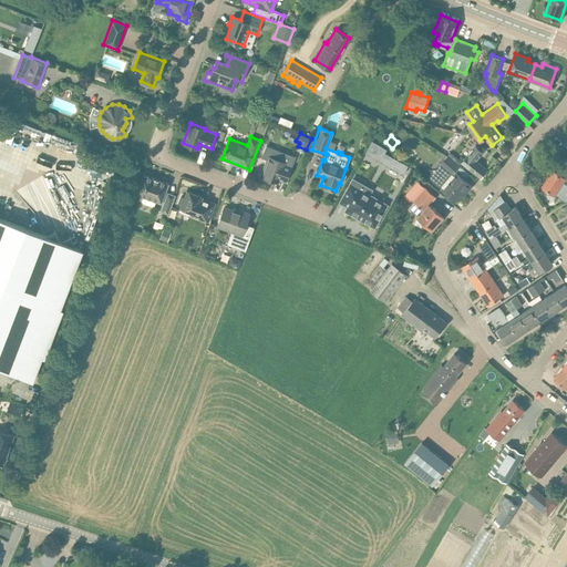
[(404,174),(409,166),(384,153),(387,150),(378,144),(371,141),(370,143),(366,153),(404,174)]
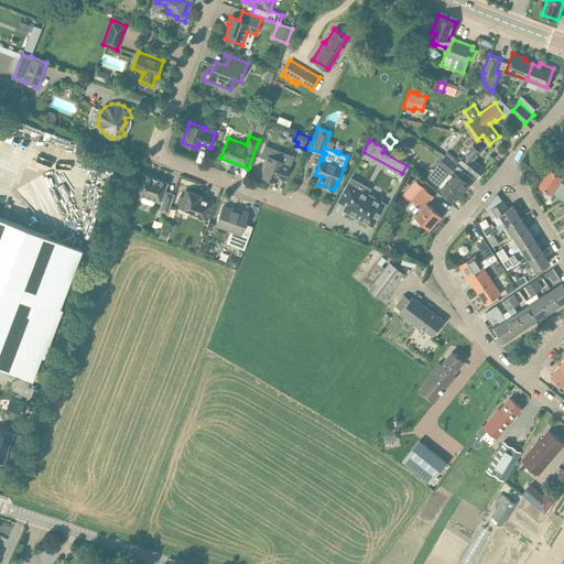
[(473,144),(459,161),(478,176),(485,169),(474,160),(480,150),(473,144)]
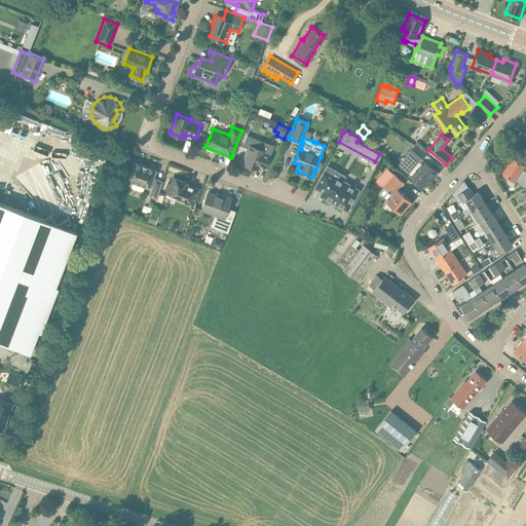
[(419,162),(426,153),(427,153),(416,143),(408,152),(412,156),(419,162)]
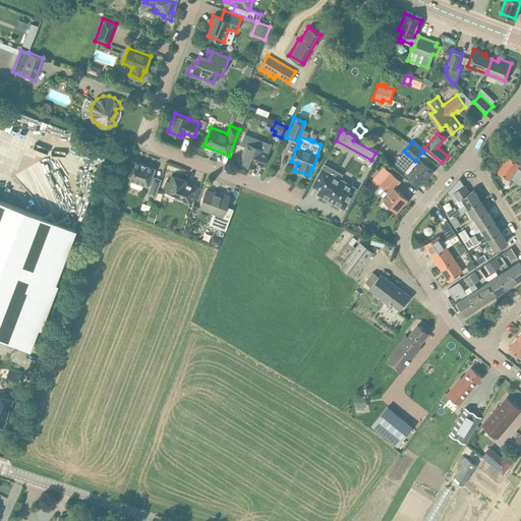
[(247,145),(241,160),(254,165),(255,163),(263,165),(267,154),(261,152),(261,150),(247,145)]
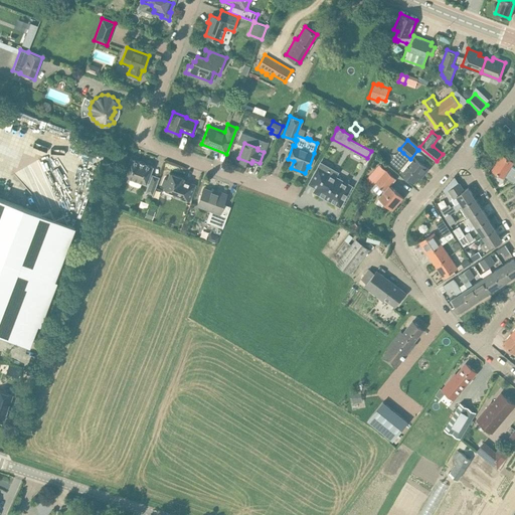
[(410,159),(403,153),(394,165),(413,182),(426,166),(422,162),(426,158),(417,150),(410,159)]
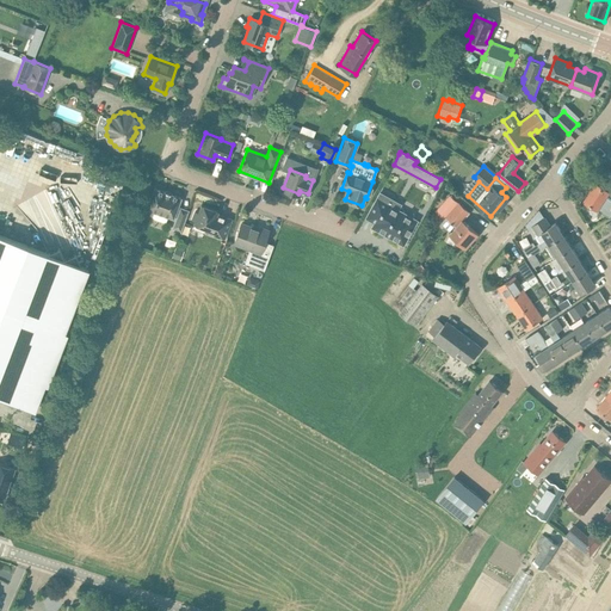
[(610,189),(609,191),(596,183),(585,201),(597,209),(598,208),(603,210),(602,213),(609,216),(610,214),(610,189)]
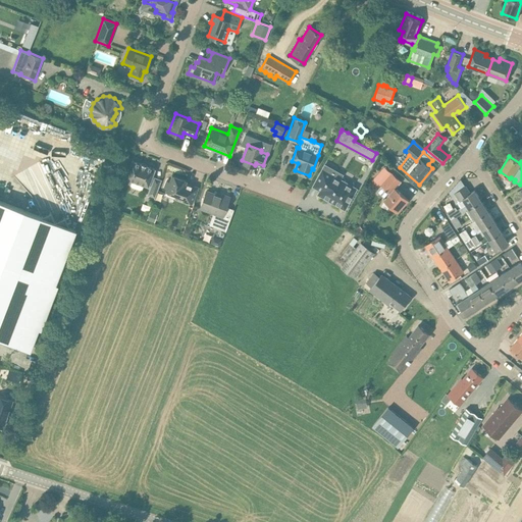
[(152,179),(151,178),(155,168),(132,160),(125,177),(149,187),(147,194),(155,197),(161,179),(153,176),(152,179)]
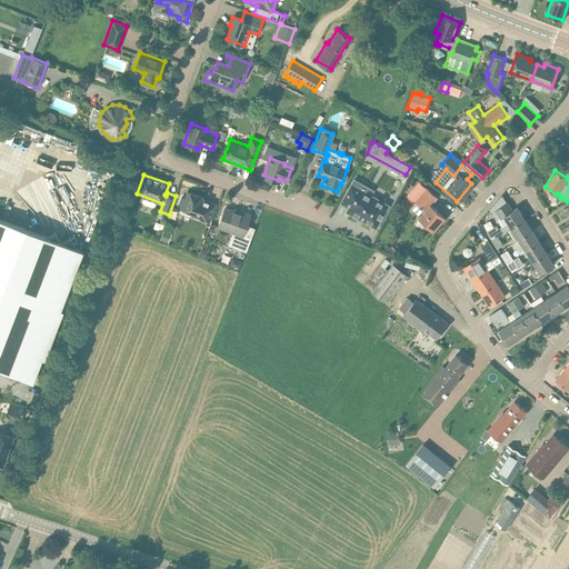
[(375,227),(388,206),(368,195),(370,189),(352,179),(339,201),(349,207),(347,211),(375,227)]
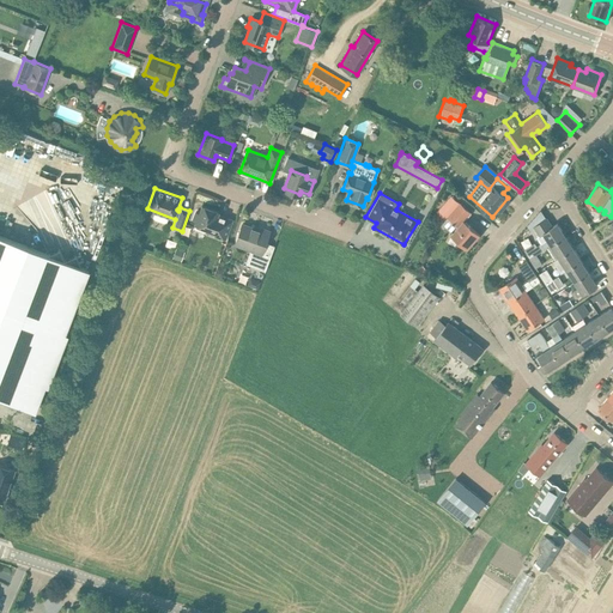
[(460,204),(451,195),(437,211),(445,219),(448,217),(460,204)]
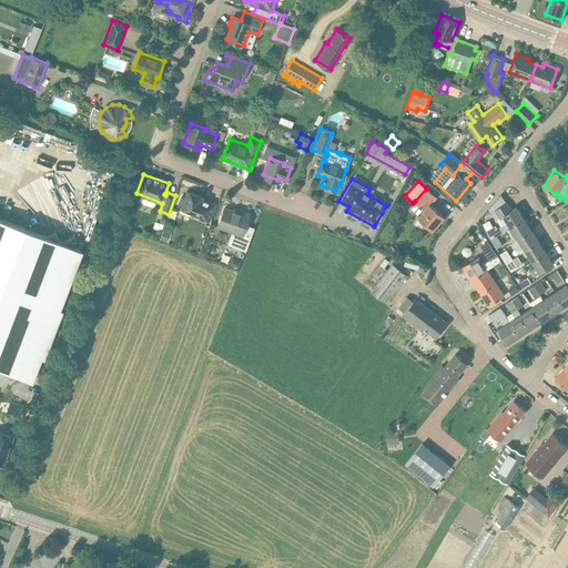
[(445,217),(430,204),(437,196),(426,188),(426,189),(415,201),(425,210),(418,216),(415,223),(424,229),(427,224),(434,230),(445,217)]
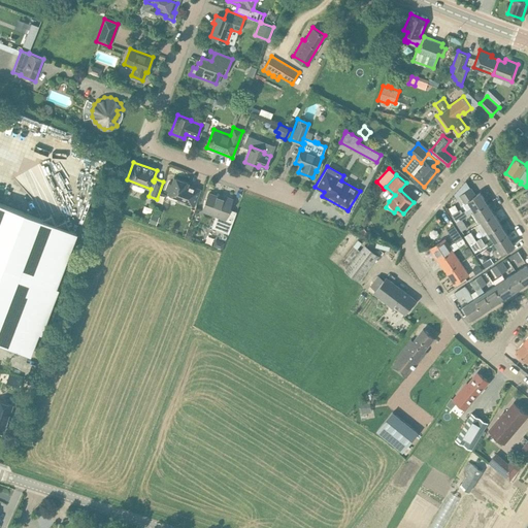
[(201,189),(188,184),(188,183),(174,177),(171,184),(169,183),(166,190),(169,191),(168,193),(178,197),(177,200),(194,206),(201,189)]
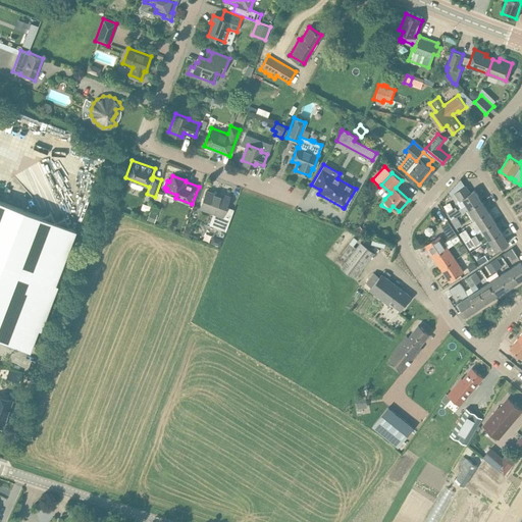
[(455,193),(459,199),(457,200),(457,202),(464,212),(470,208),(470,209),(482,201),(475,191),(471,193),(466,186),(455,193)]
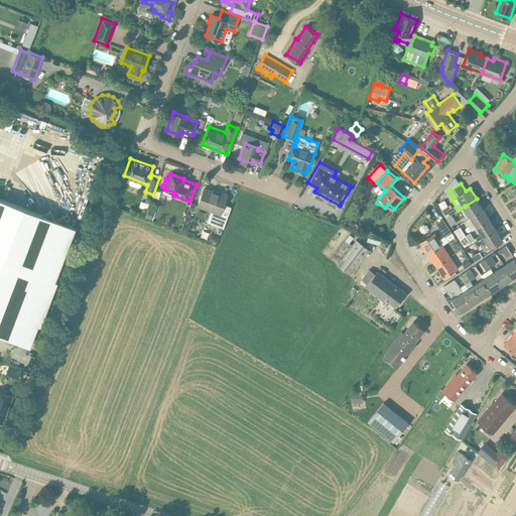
[(198,205),(211,210),(207,222),(223,228),(231,207),(224,204),(227,195),(219,191),(218,194),(204,188),(198,205)]
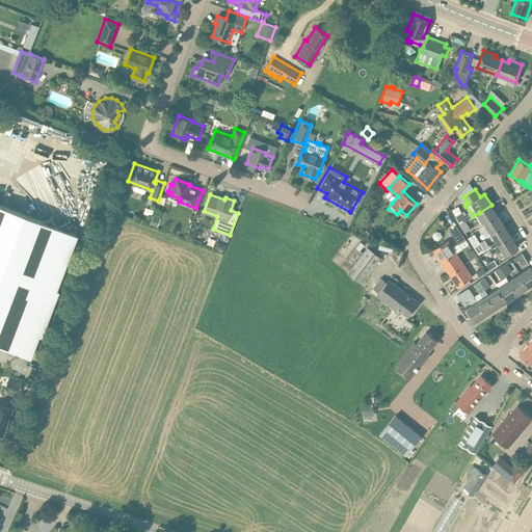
[(0,345),(30,356),(77,234),(71,232),(65,221),(56,225),(52,216),(42,220),(0,205),(0,345)]
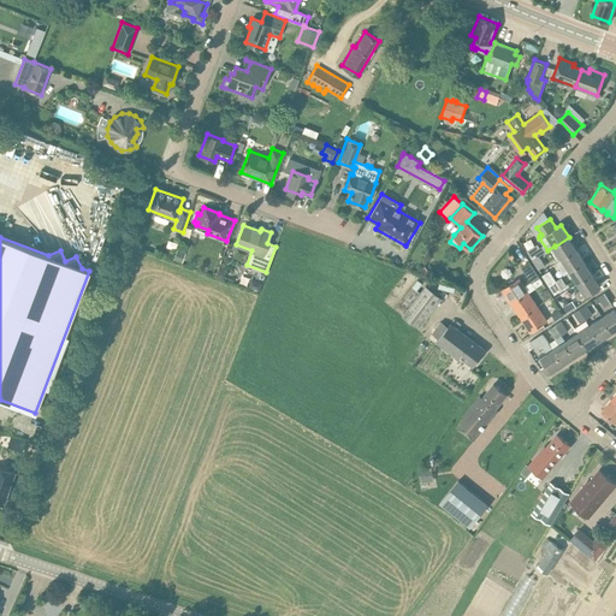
[(569,237),(555,247),(562,258),(556,262),(556,264),(576,249),(569,237)]
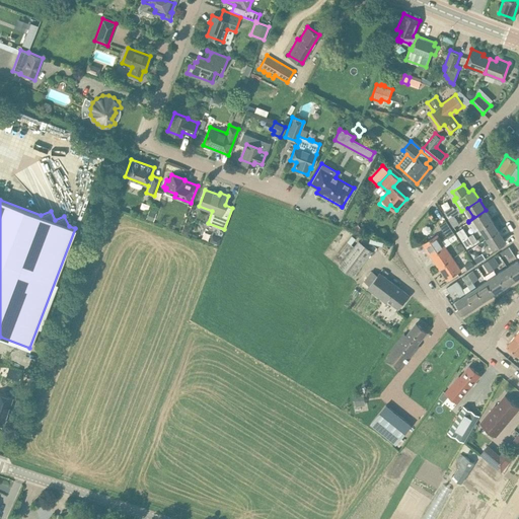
[(480,228),(493,220),(486,210),(468,222),(474,231),(480,228)]
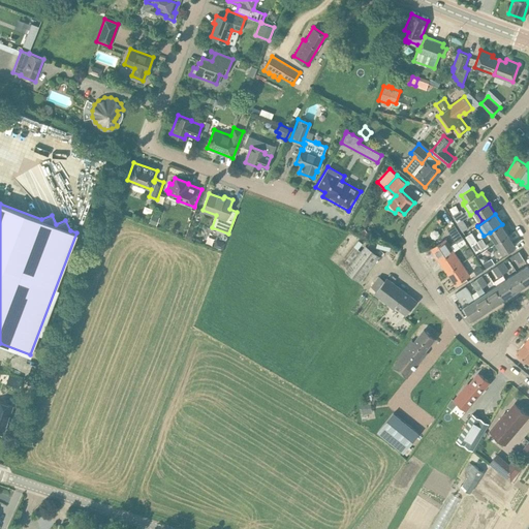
[(463,219),(457,223),(462,231),(468,227),(463,219)]
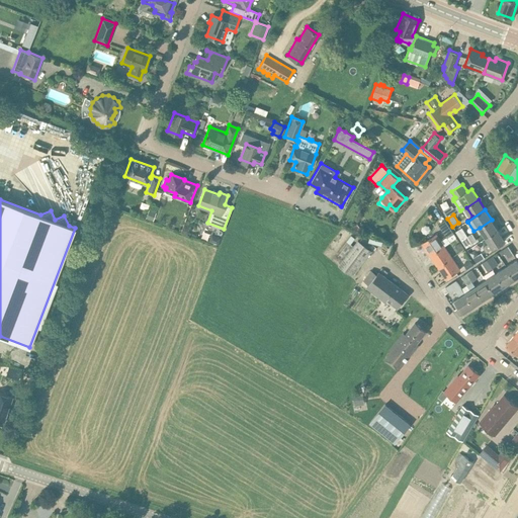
[(453,234),(445,220),(439,224),(447,238),(453,234)]
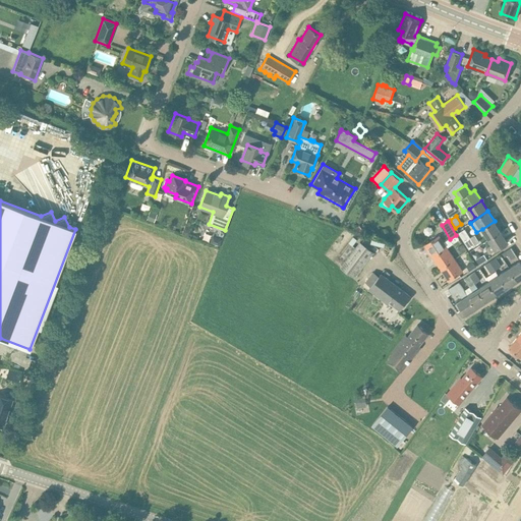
[(495,221),(482,229),(489,239),(501,231),(495,221)]
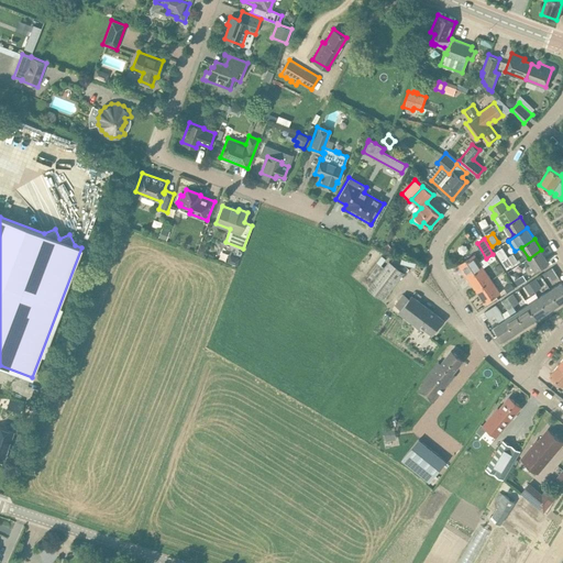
[(501,261),(507,256),(501,247),(495,252),(501,261)]
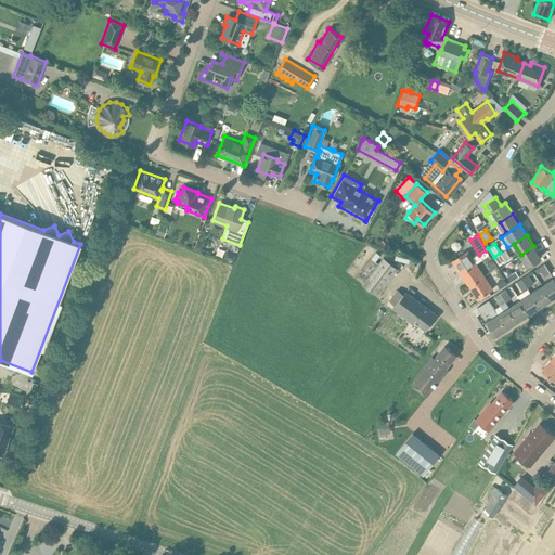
[(533,246),(521,255),(525,260),(517,265),(521,270),(541,258),(533,246)]
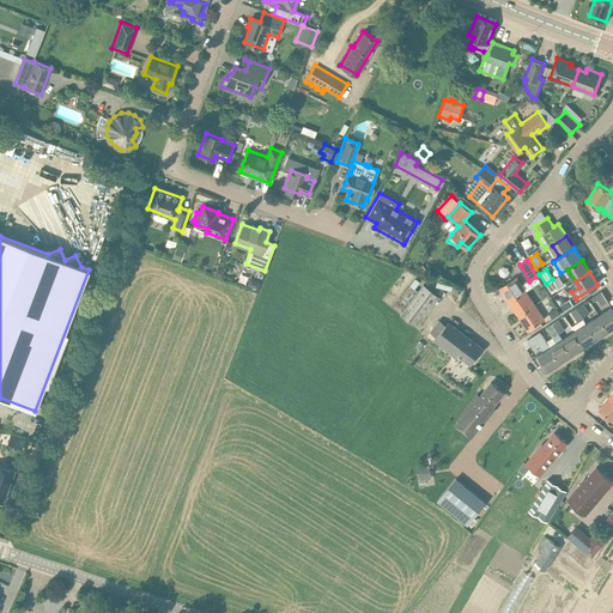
[(499,287),(509,302),(526,291),(516,277),(499,287)]
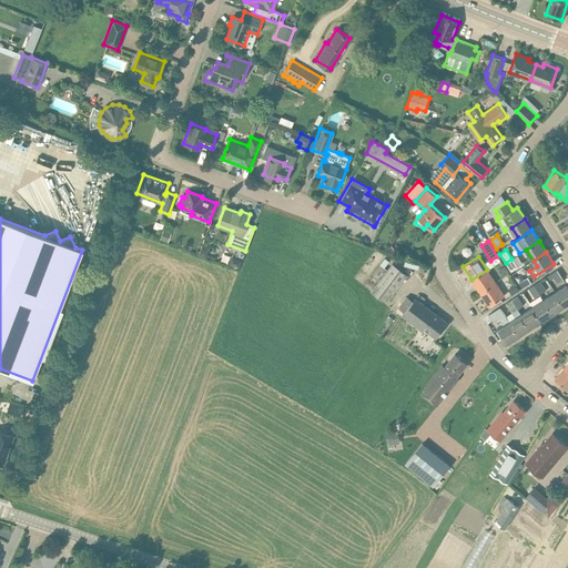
[(241,261),(231,257),(229,264),(239,269),(241,261)]
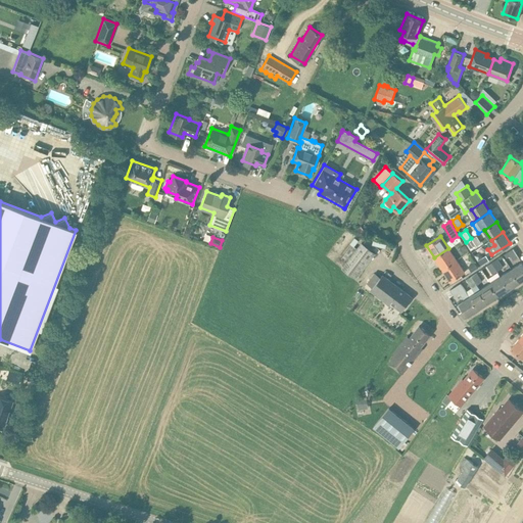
[(471,238),(466,242),(470,249),(476,245),(471,238)]
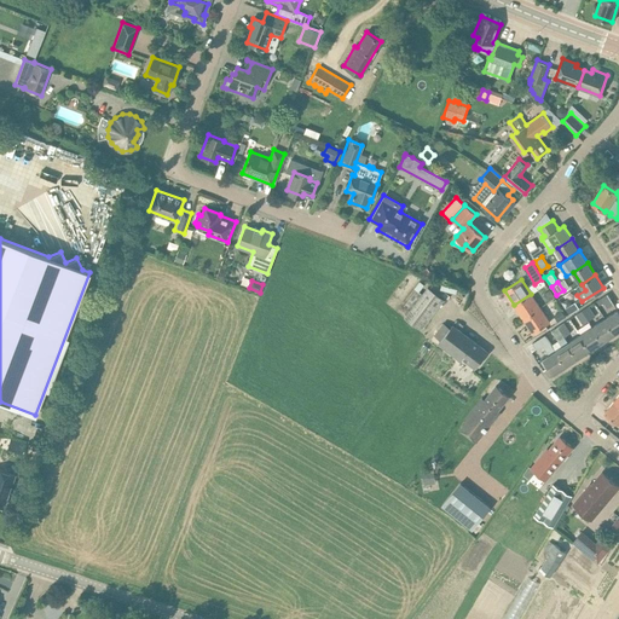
[(410,310),(404,317),(421,330),(445,300),(427,287),(422,294),(417,289),(404,306),(410,310)]
